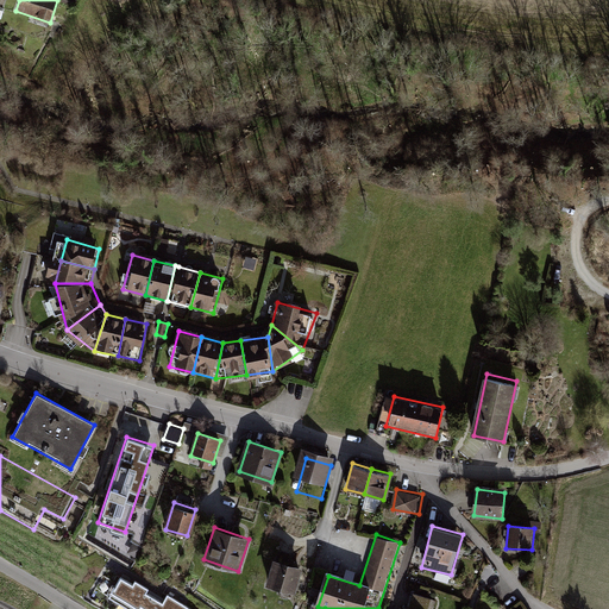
[(301,566),(275,558),(267,586),(293,595),(301,566)]
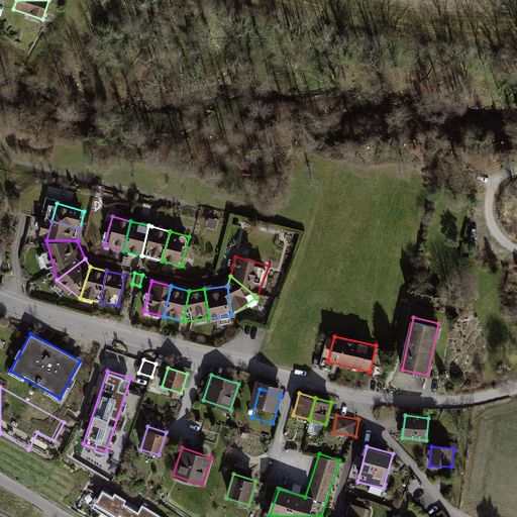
[(111,496),(101,489),(94,500),(116,514),(118,511),(127,516),(161,516),(141,505),(137,512),(122,502),(124,499),(113,493),(111,496)]
